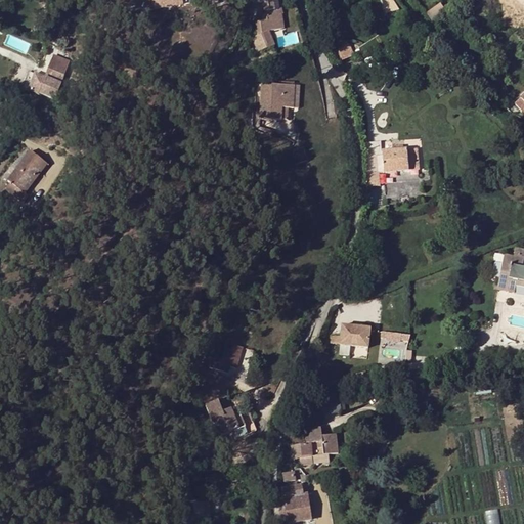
[(151,0),(154,10),(183,5),(182,0),(151,0)]
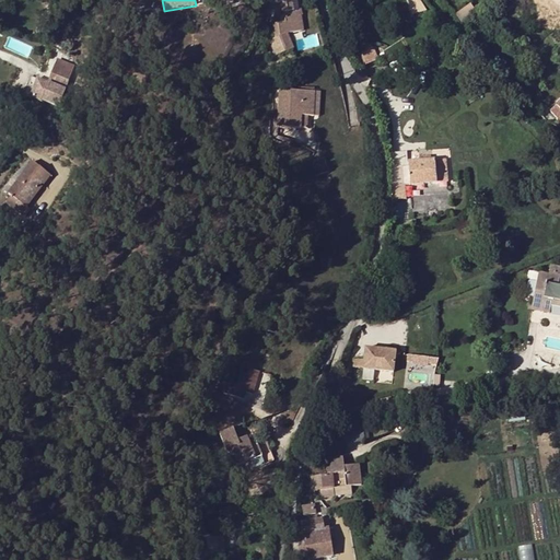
[(295,15),(292,0),(273,0),(275,3),(281,2),(286,22),(273,24),(277,38),(271,39),(278,55),(292,49),(286,35),(301,31),(298,14),(295,15)]
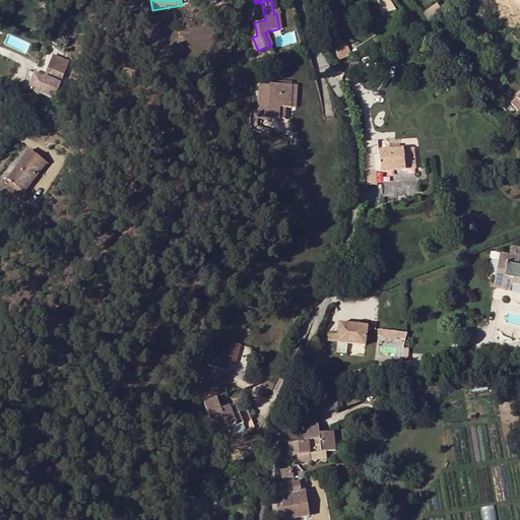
[(276,0),(271,0),(274,14),(276,13),(280,13),(276,0)]
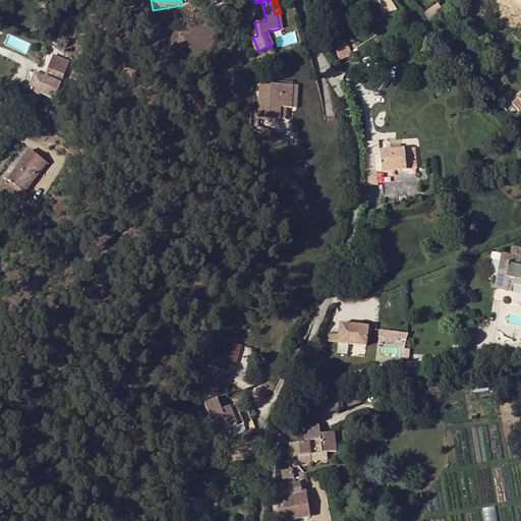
[(388,0),(378,0),(383,13),(395,10),(388,0)]
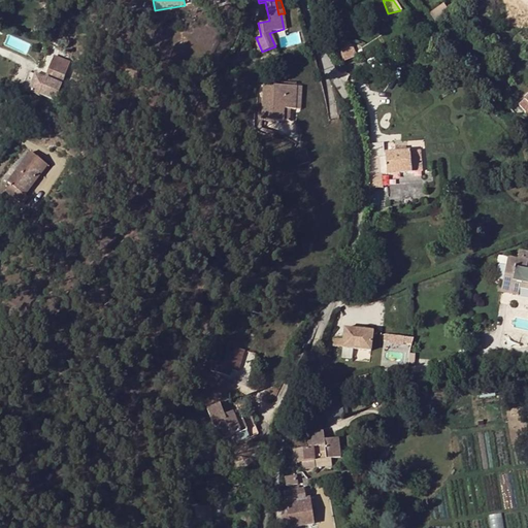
[(442,4),(431,12),(437,21),(449,12),(442,4)]
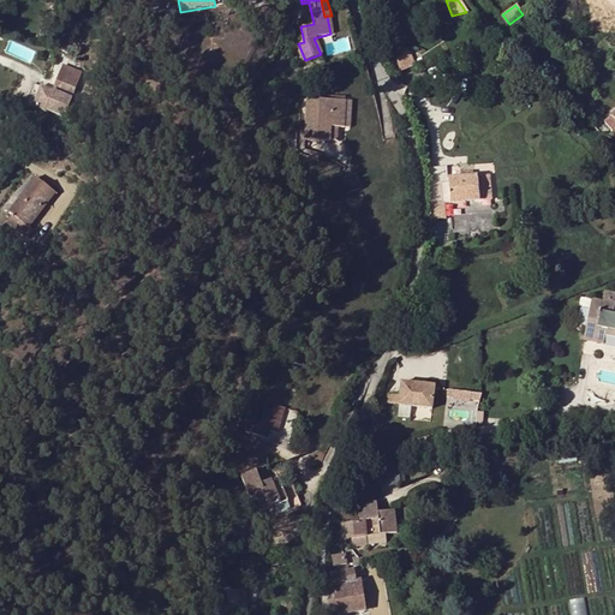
[(509,24),(502,15),(497,17),(506,28),(509,24)]
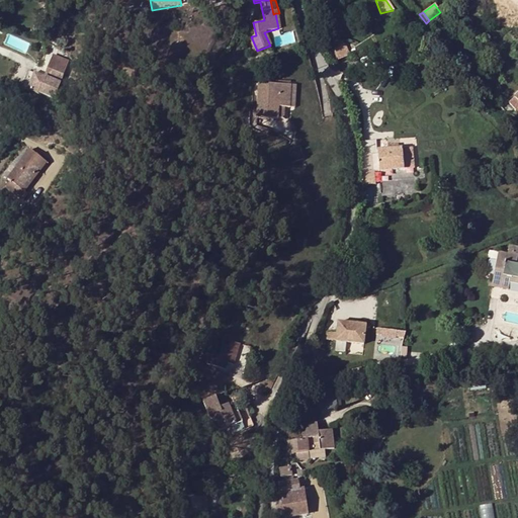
[(347,42),(331,51),(335,61),(351,54),(347,42)]
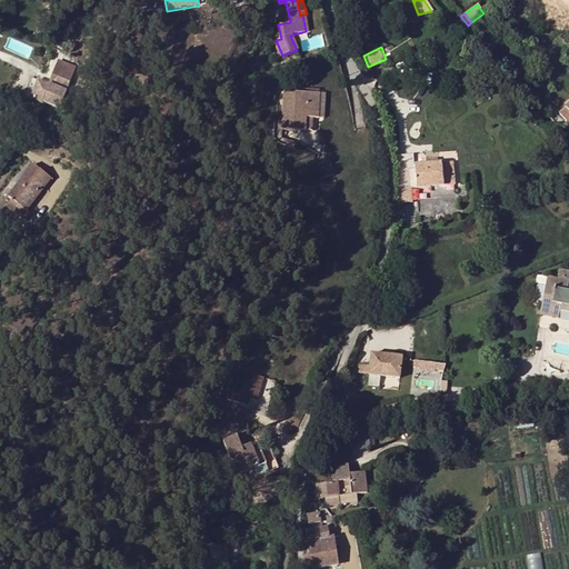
[(526,53),(519,59),(523,66),(531,59),(526,53)]
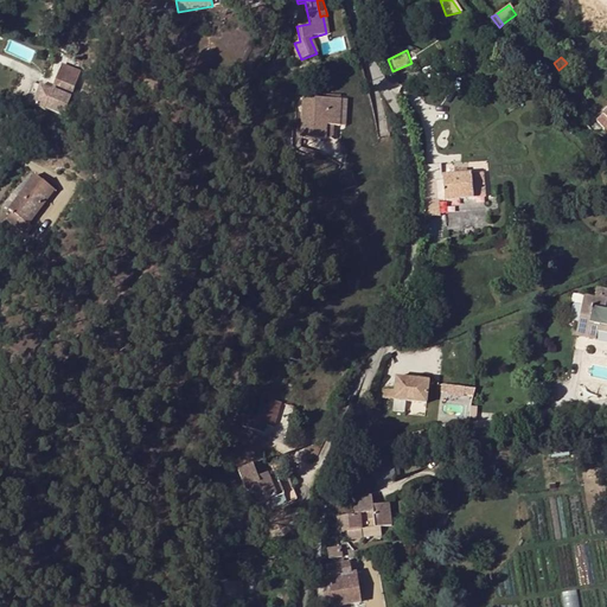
[(63,66),(61,72),(53,89),(70,96),(80,74),(63,66)]
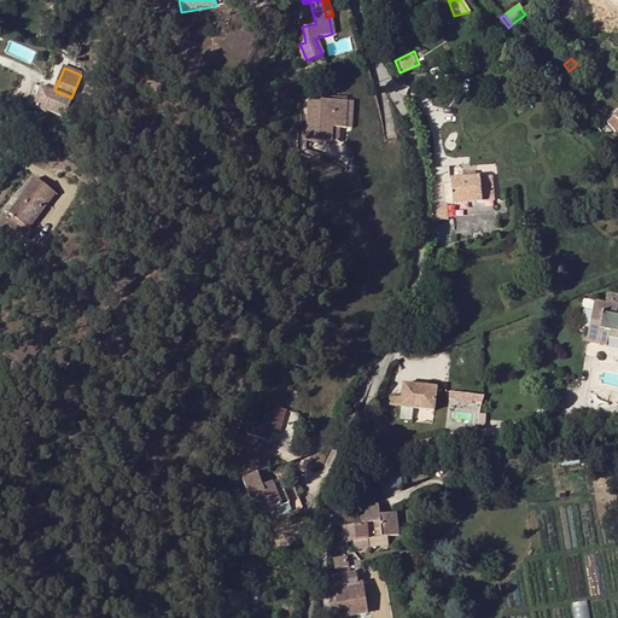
[(54,91),(62,74),(52,70),(45,86),(54,91)]
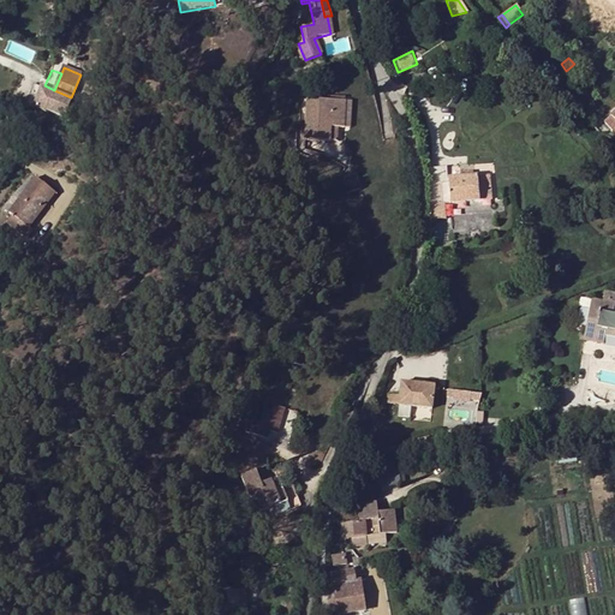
[(71,97),(54,90),(49,102),(66,111),(71,97)]
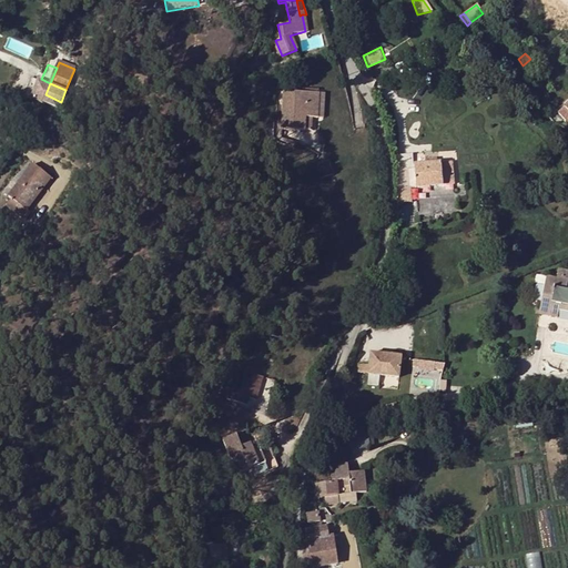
[(548,104),(551,101),(541,90),(537,93),(548,104)]
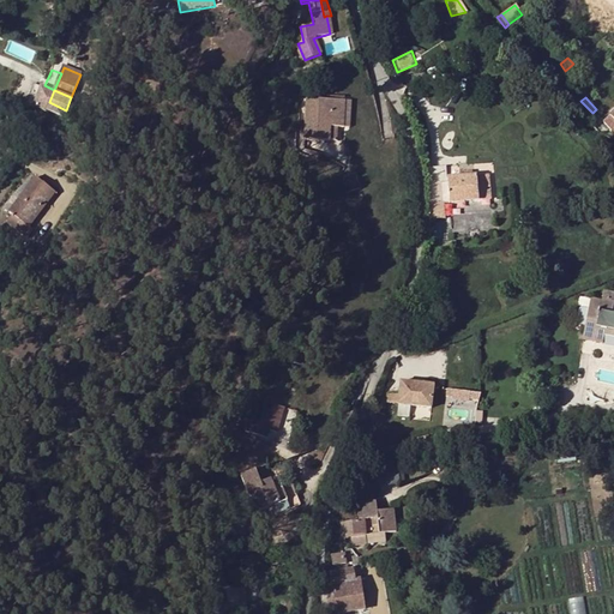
[(344,101),(307,98),(305,138),(329,139),(330,126),(336,127),(343,127),(344,101)]
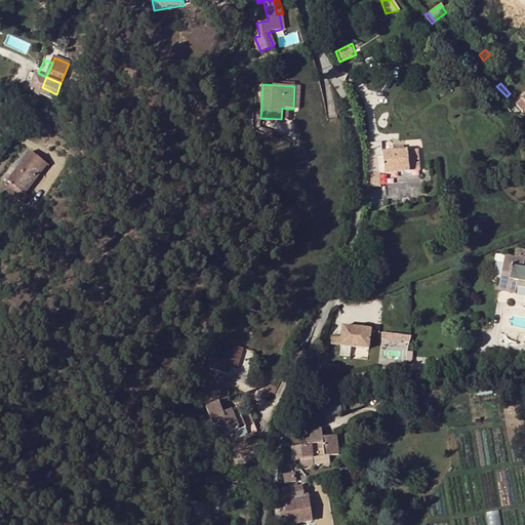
[(507,96),(501,102),(509,110),(517,101),(510,93),(507,96)]
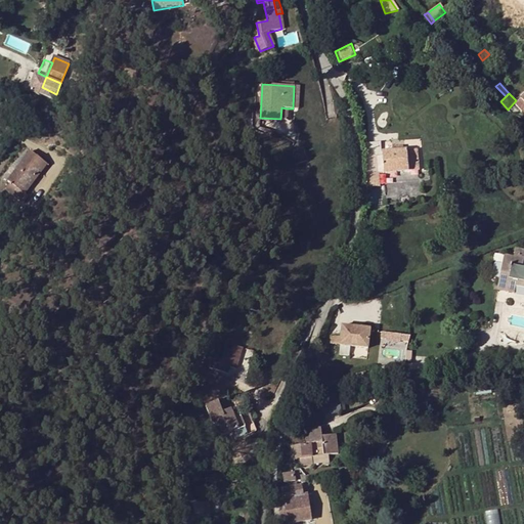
[(394,150),(391,150),(383,151),(385,173),(418,170),(416,149),(402,150),(402,146),(394,146),(394,150)]
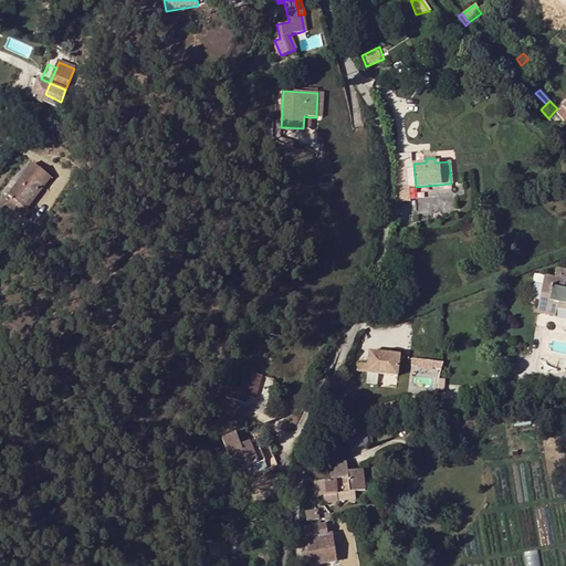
[(33,165),(24,175),(31,179),(39,169),(33,165)]
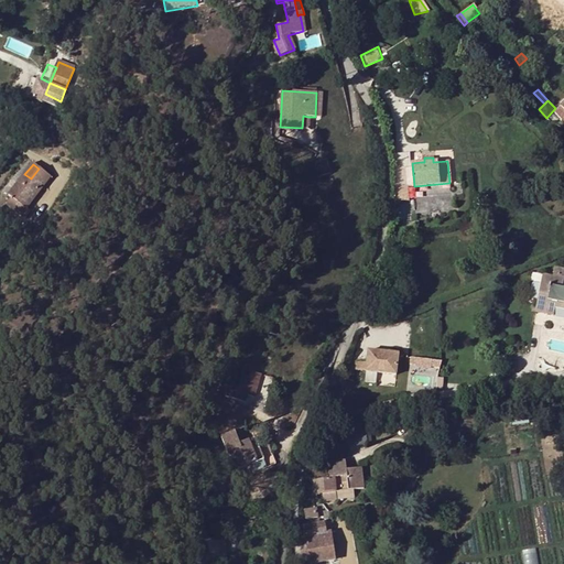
[(407,167),(392,169),(393,187),(408,187),(409,186),(407,167)]
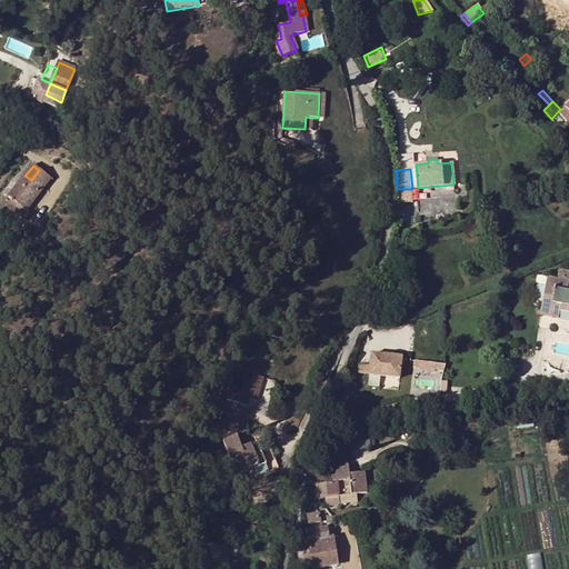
[(6,207),(25,220),(29,213),(26,210),(50,178),(39,170),(31,180),(25,176),(8,198),(11,200),(6,207)]
